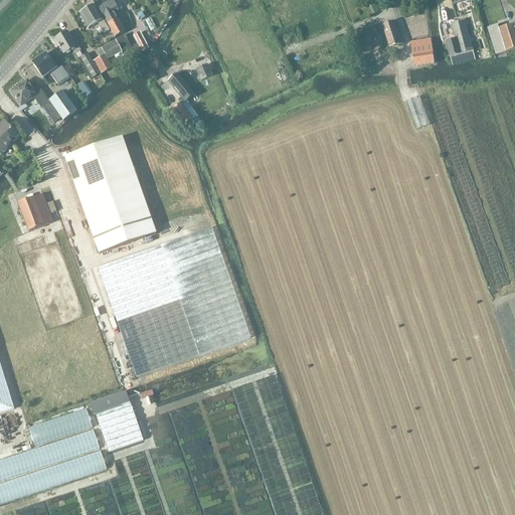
[(112,0),(99,7),(108,24),(117,19),(116,17),(120,14),(112,0)]
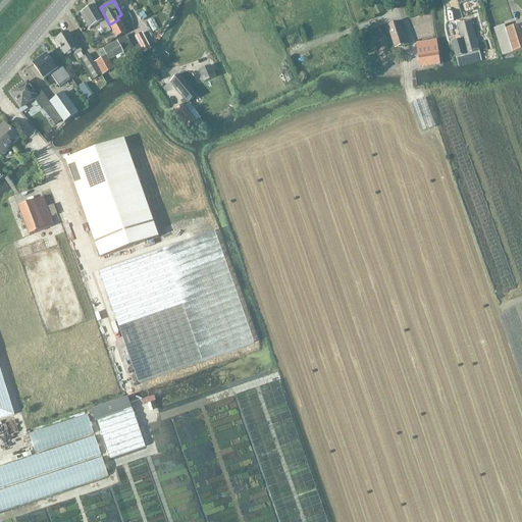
[(105,34),(110,31),(97,9),(94,2),(88,5),(90,8),(81,13),(89,29),(99,22),(105,34)]
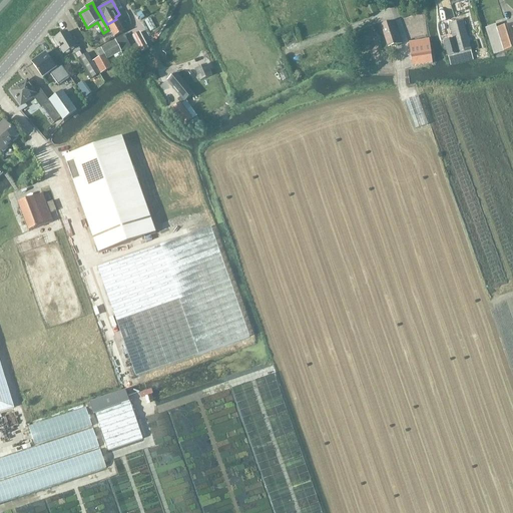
[(362,6),(351,10),(356,21),(366,16),(362,6)]
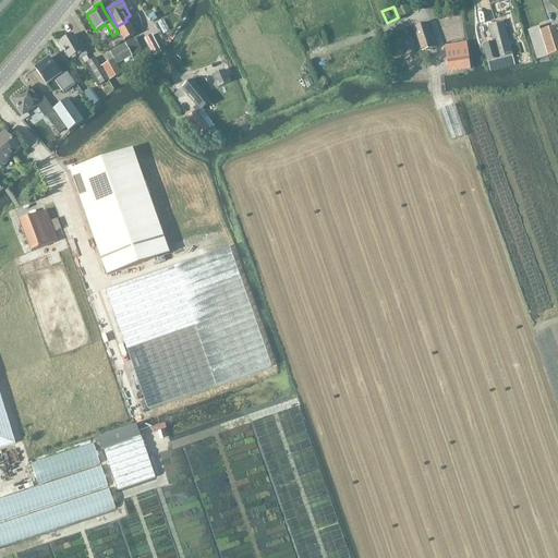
[(124,40),(135,35),(126,21),(117,26),(124,40)]
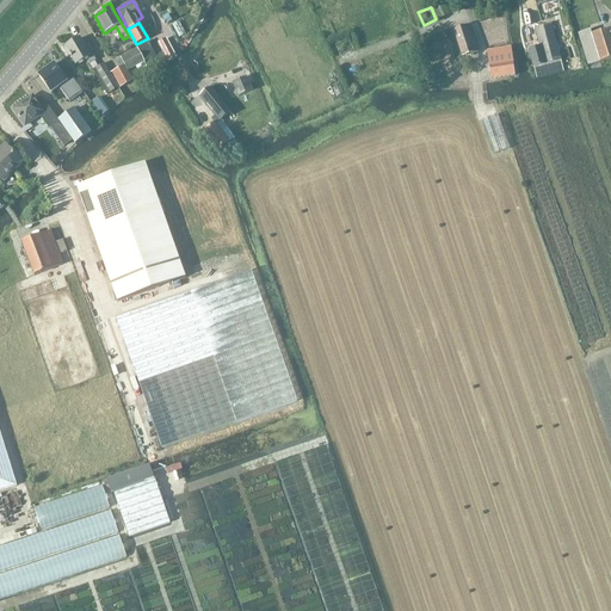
[(539,47),(528,49),(534,68),(560,61),(550,24),(535,28),(539,47)]
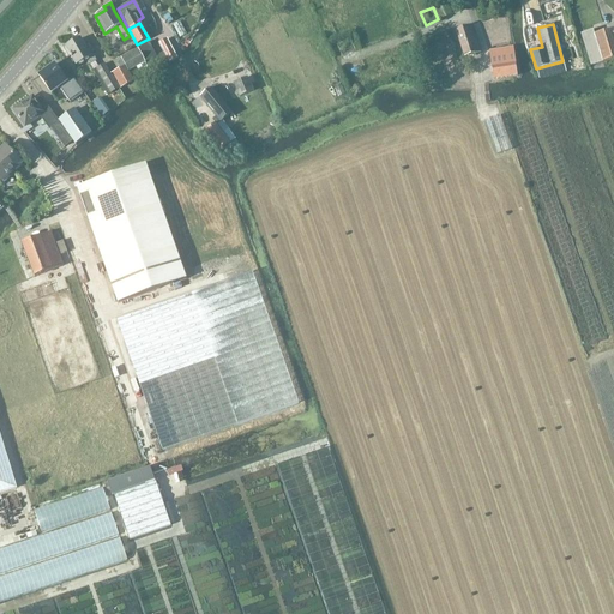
[(475,54),(480,53),(470,25),(456,30),(464,59),(473,55),(473,56),(476,56),(475,54)]
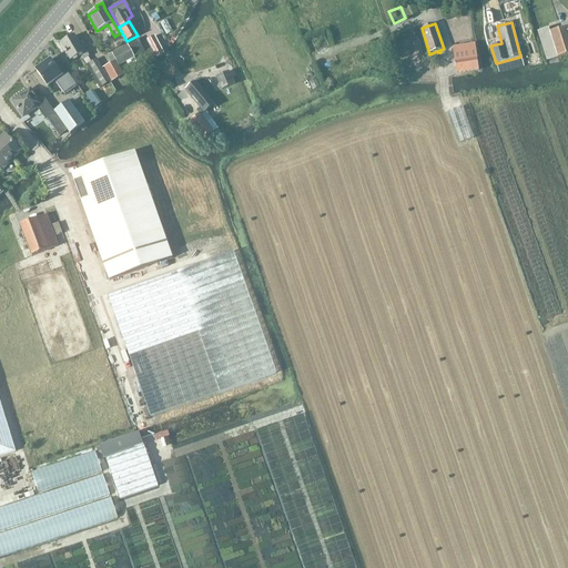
[(548,28),(537,31),(547,61),(567,54),(567,27),(549,32),(548,28)]
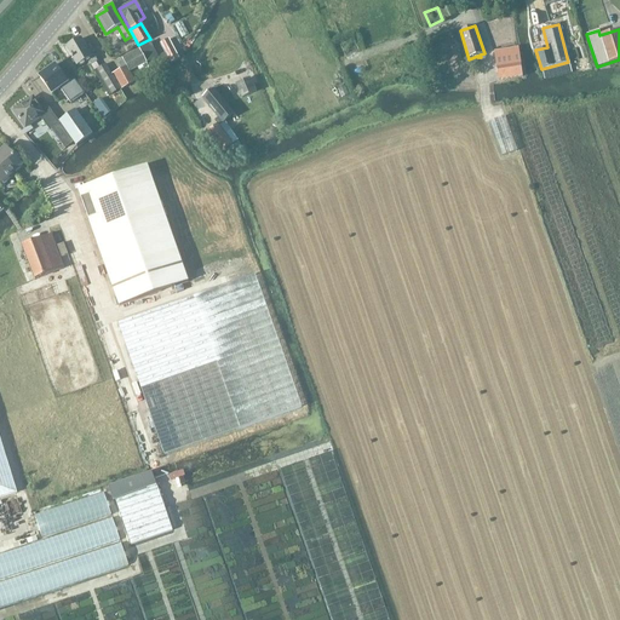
[(90,65),(97,62),(93,56),(91,57),(81,39),(65,47),(76,65),(87,59),(90,65)]
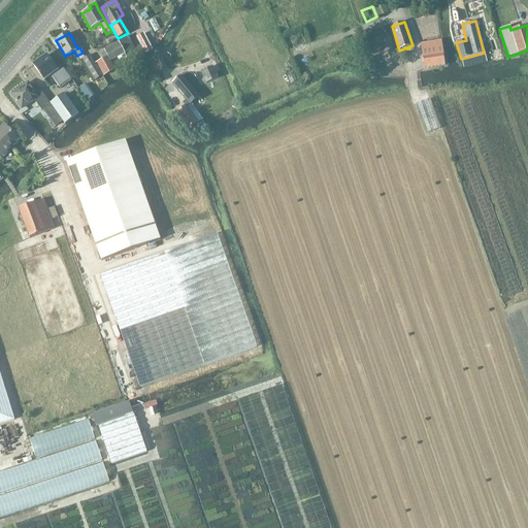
[(145,54),(153,51),(144,34),(136,37),(145,54)]
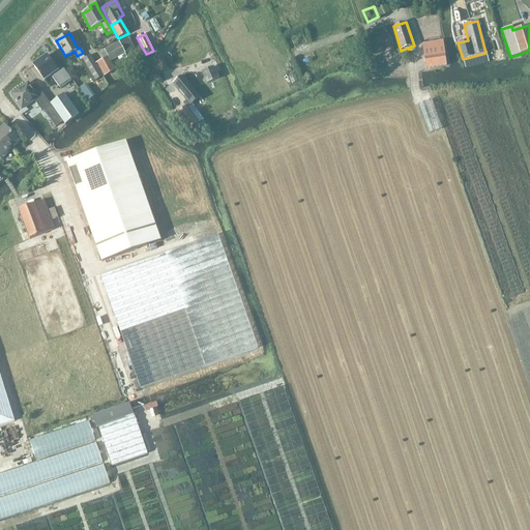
[(125,53),(135,49),(134,48),(128,36),(104,49),(106,53),(101,55),(105,59),(97,63),(105,76),(115,69),(110,61),(125,53)]
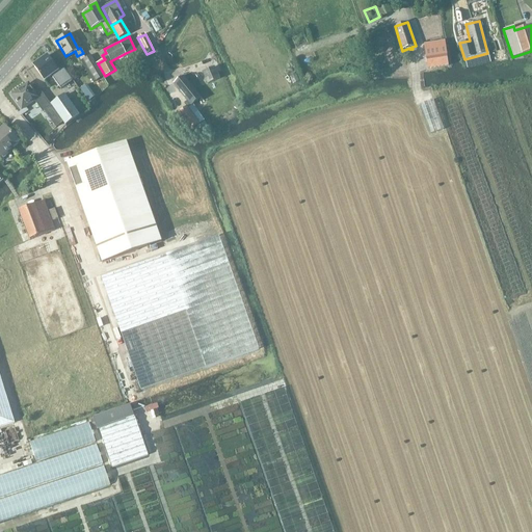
[(444,41),(424,44),(425,56),(427,69),(448,65),(444,41)]
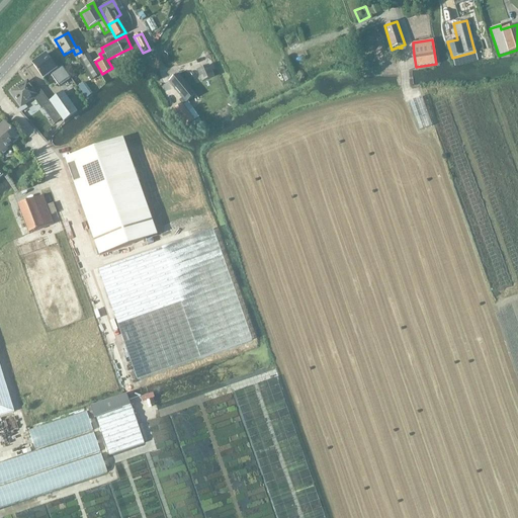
[(131,47),(132,48),(136,57),(141,54),(136,45),(131,47)]
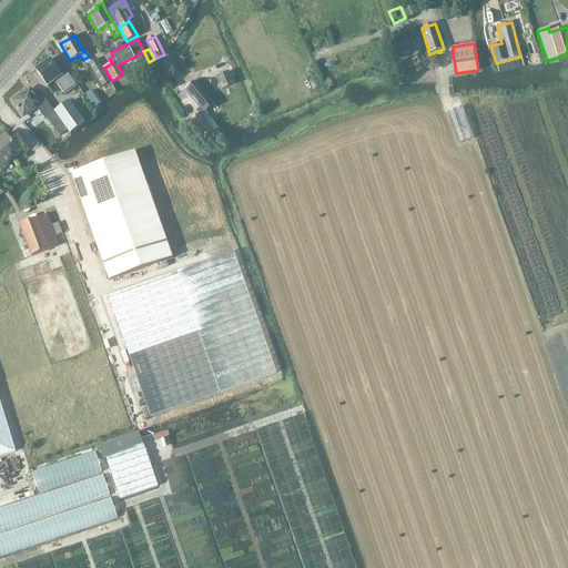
[(97,59),(84,64),(100,88),(110,82),(97,59)]
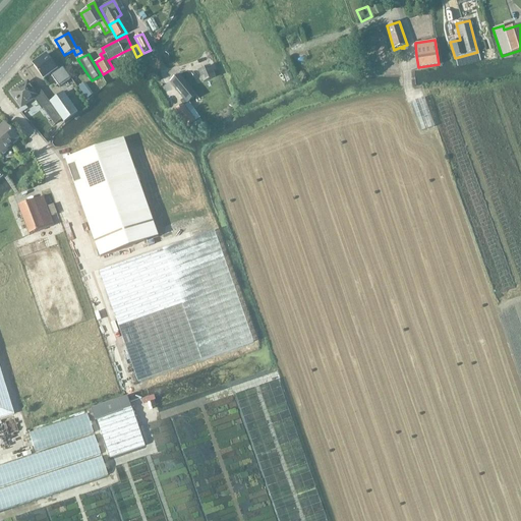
[(33,64),(43,79),(50,74),(59,87),(70,78),(62,66),(59,68),(55,61),(52,63),(51,63),(52,62),(52,61),(51,62),(46,55),(33,64)]
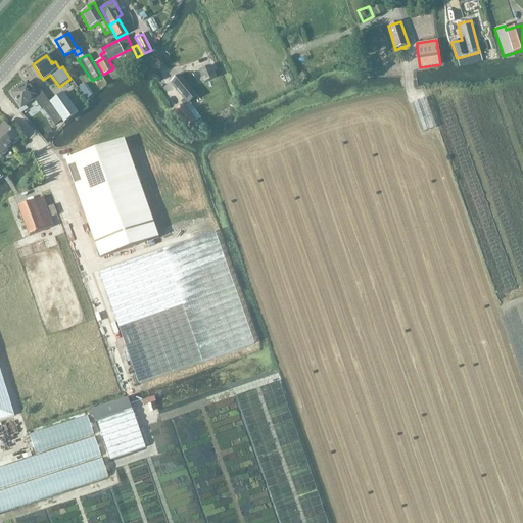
[(204,83),(216,78),(210,65),(199,70),(204,83)]
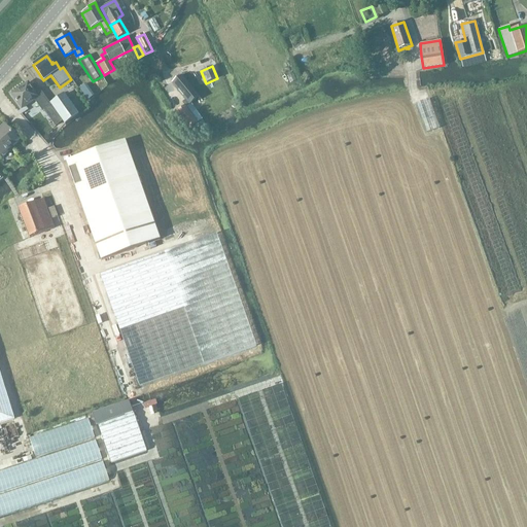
[(196,110),(191,113),(186,105),(188,103),(189,104),(199,97),(181,75),(172,83),(185,100),(182,103),(185,106),(175,112),(187,130),(198,123),(202,119),(196,110)]
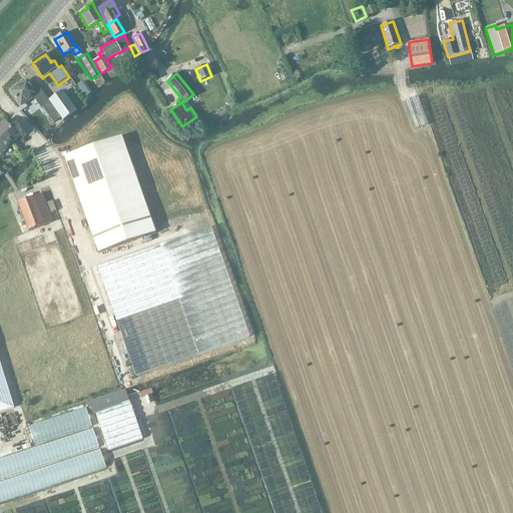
[(21,105),(33,97),(40,107),(48,102),(38,87),(34,90),(27,80),(11,92),(21,105)]
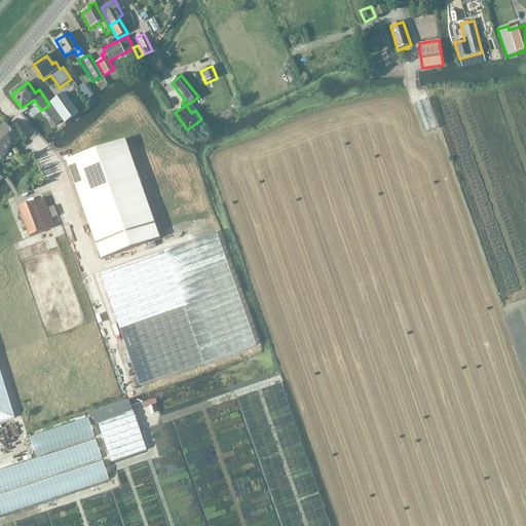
[(65,123),(78,114),(64,95),(50,104),(65,123)]
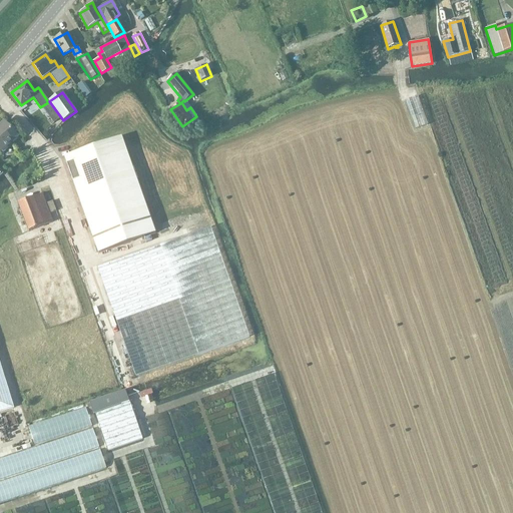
[(415,129),(428,124),(418,96),(405,101),(415,129)]
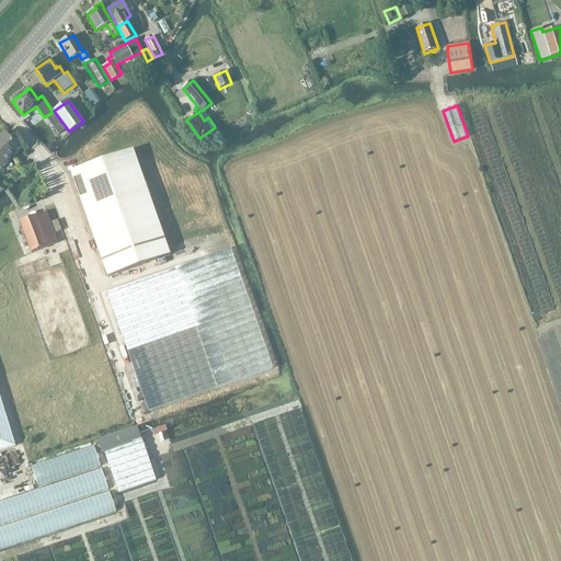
[(0,165),(20,149),(8,136),(0,142),(1,144),(0,144),(0,165)]
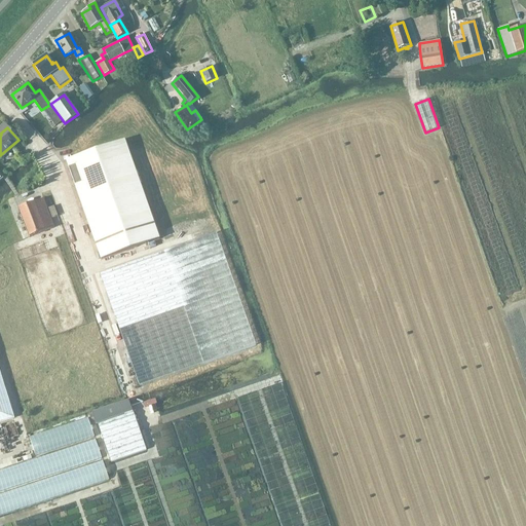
[(160,240),(125,141),(67,161),(101,260),(160,240)]
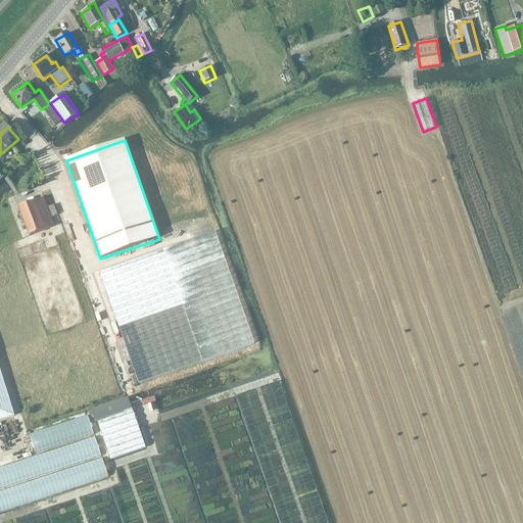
[(29,236),(55,226),(44,197),(18,207),(29,236)]
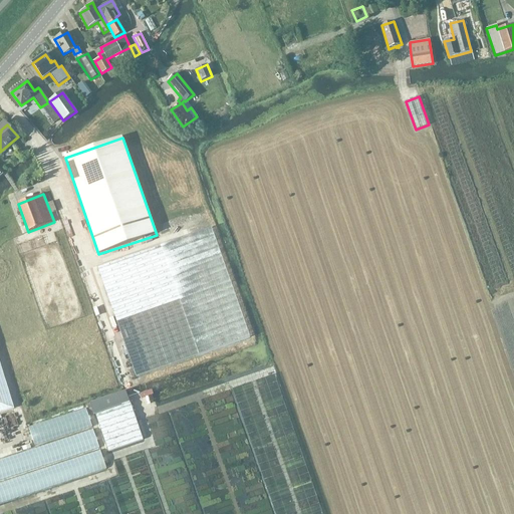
[(66,224),(61,226),(66,240),(71,238),(66,224)]
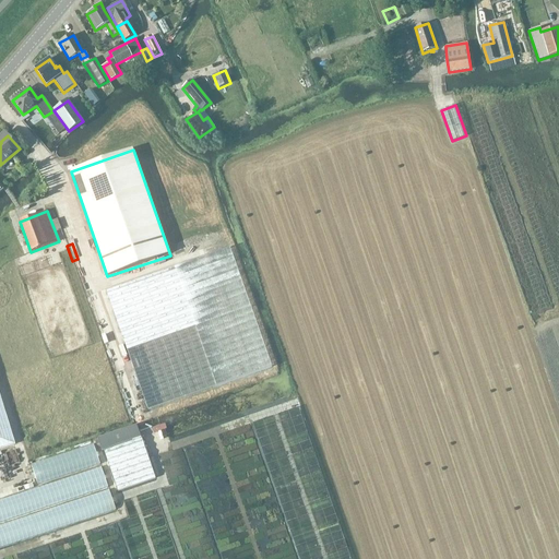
[(230,248),(175,268),(216,387),(272,367),(230,248)]
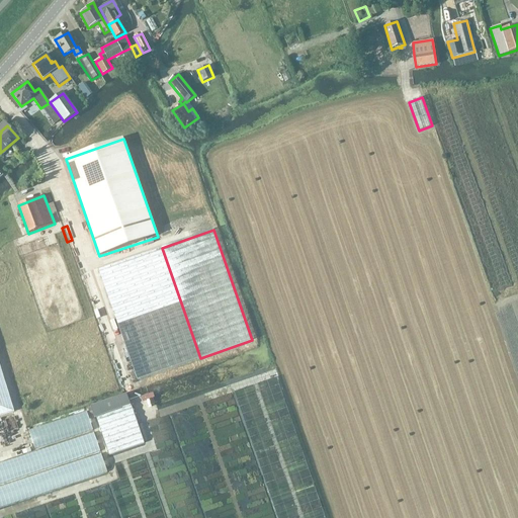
[(162,248),(98,270),(137,380),(200,358),(162,248)]
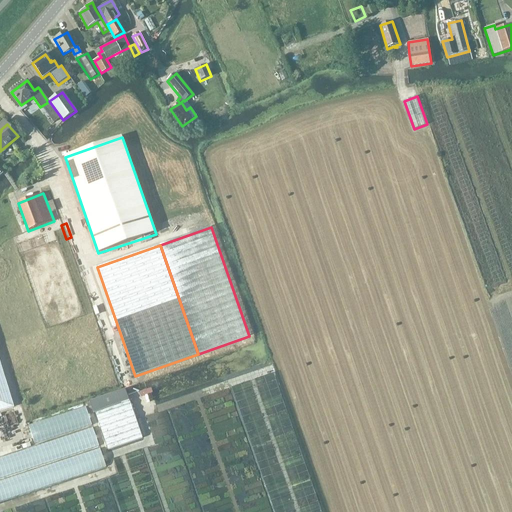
[(0,411),(14,407),(0,361),(0,411)]
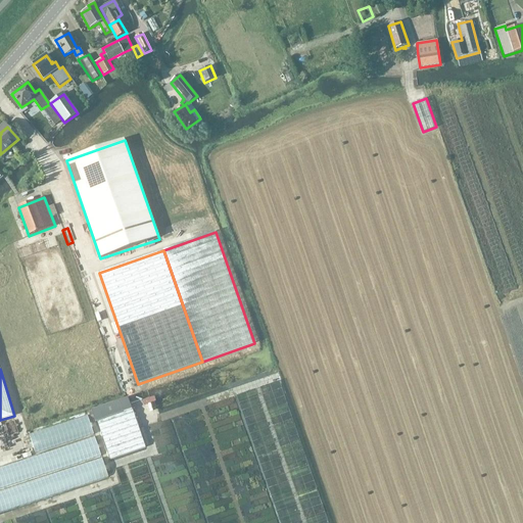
[(97,421),(132,410),(128,398),(91,411),(95,422),(97,421)]
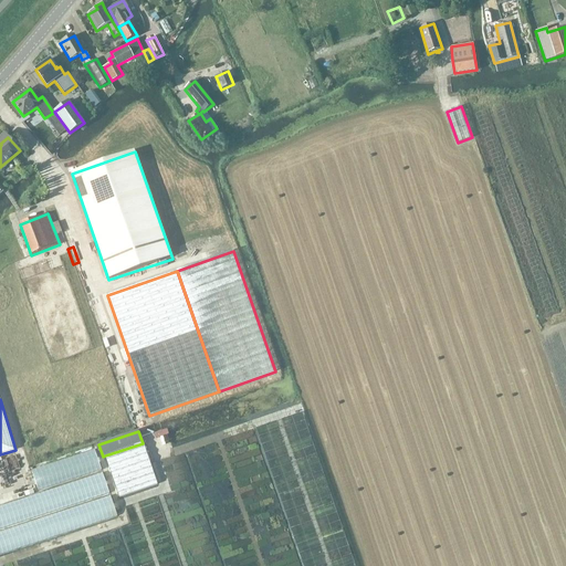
[(144,443),(143,443),(105,456),(119,498),(158,484),(144,443)]
